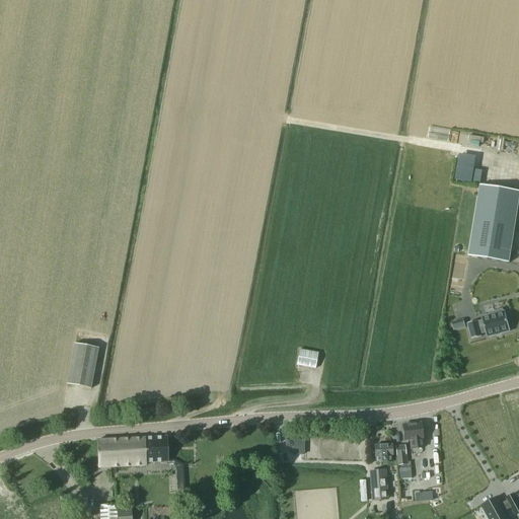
[(518,192),(480,186),(468,256),(509,263),(518,200),(518,192)]
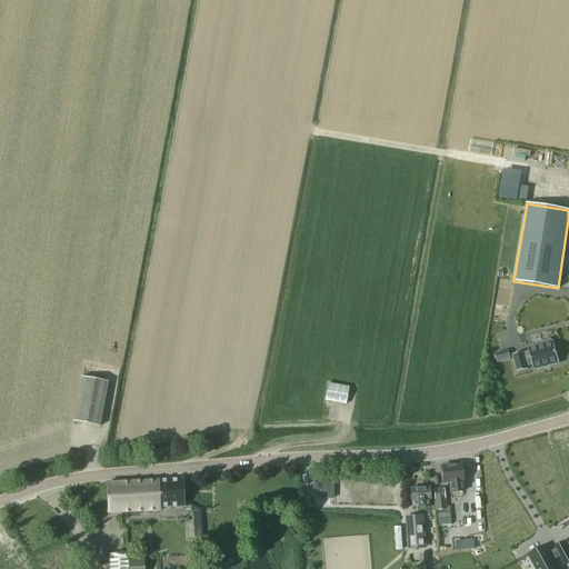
[(551,342),(550,340),(537,343),(538,346),(528,348),(529,353),(523,355),(522,352),(512,355),(517,372),(528,369),(527,367),(532,365),(533,370),(559,363),(556,349),(557,349),(556,343),(555,345),(553,341),(551,342)]
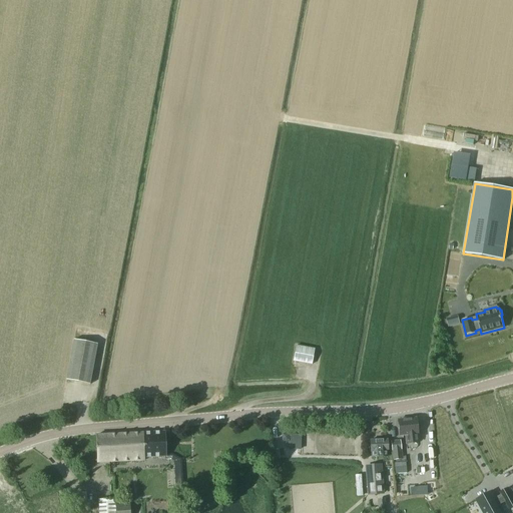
[(89,385),(97,345),(73,340),(66,380),(89,385)]
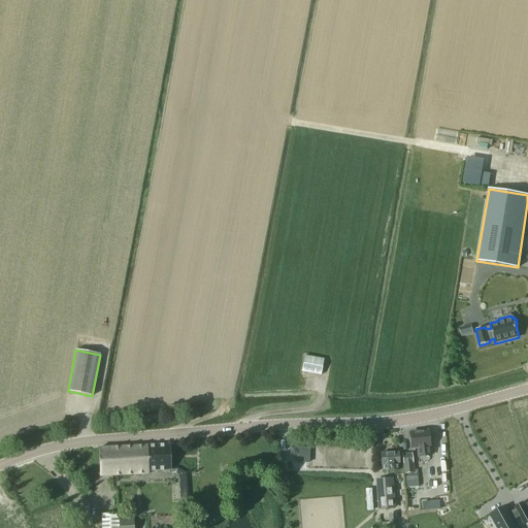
[(321,375),(323,359),(304,356),(301,371),(321,375)]
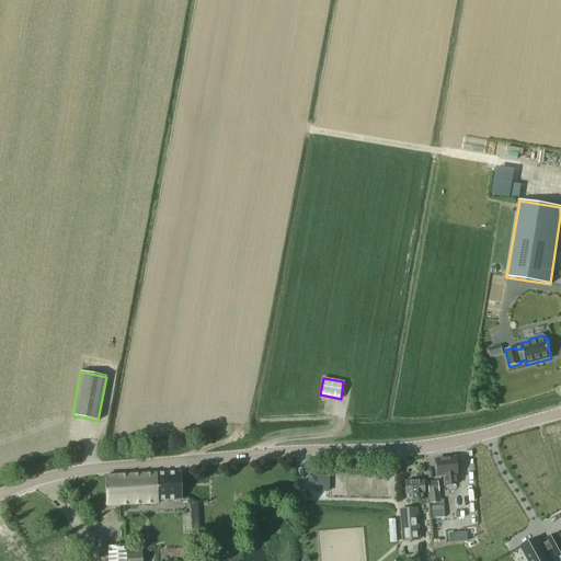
[(457,474),(455,458),(435,460),(437,477),(444,476),(445,485),(457,484),(456,474),(457,474)]
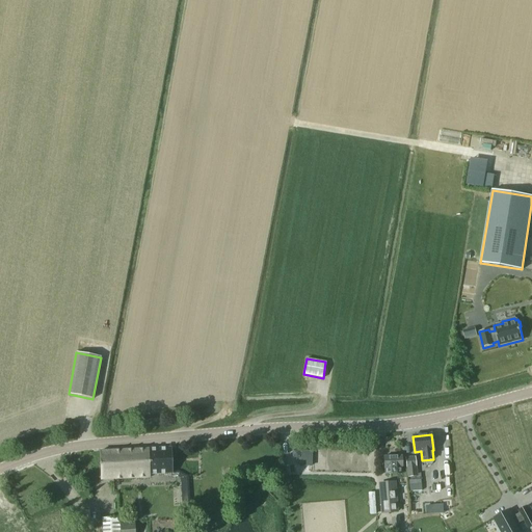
[(171,474),(170,448),(148,448),(100,451),(101,479),(150,477),(150,475),(171,474)]
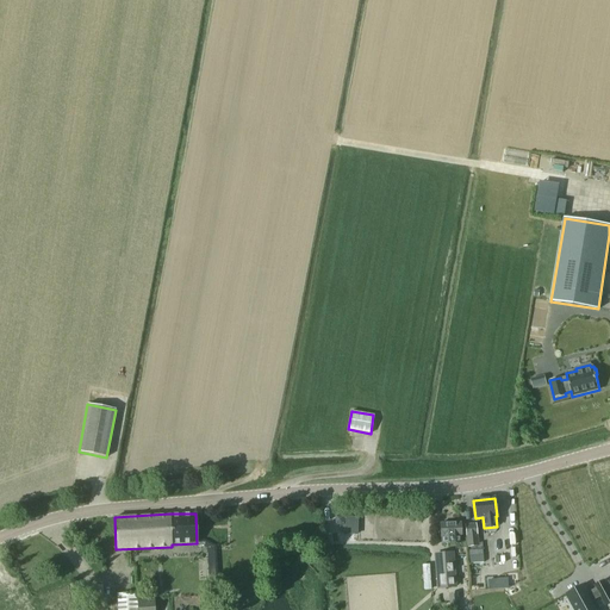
[(461,537),(461,523),(441,524),(441,537),(442,537),(442,545),(461,543),(460,537),(461,537)]
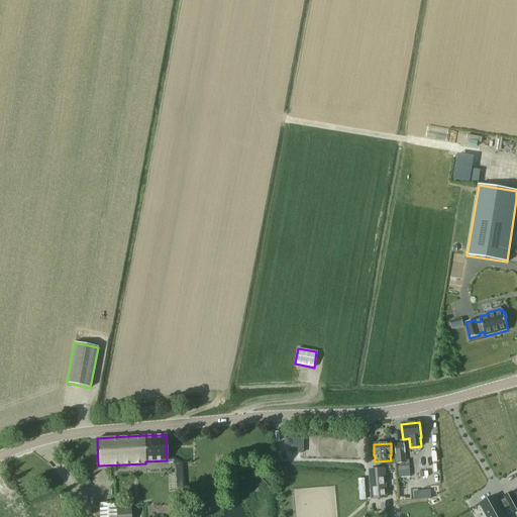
[(405,463),(403,444),(394,445),(396,464),(405,463)]
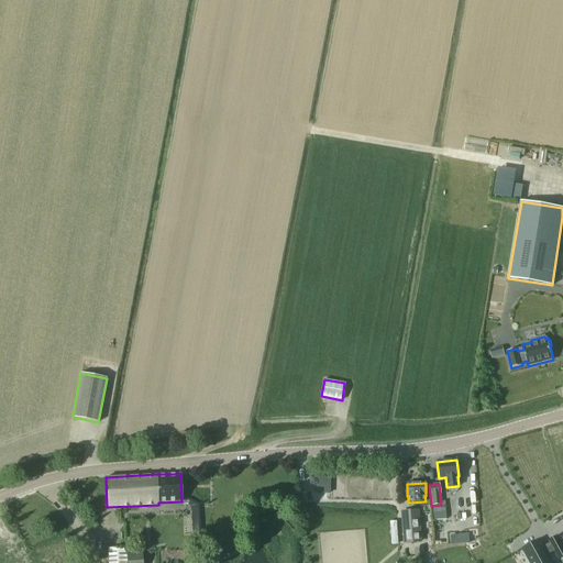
[(445,508),(432,508),(432,512),(432,520),(446,519),(446,512),(445,508)]
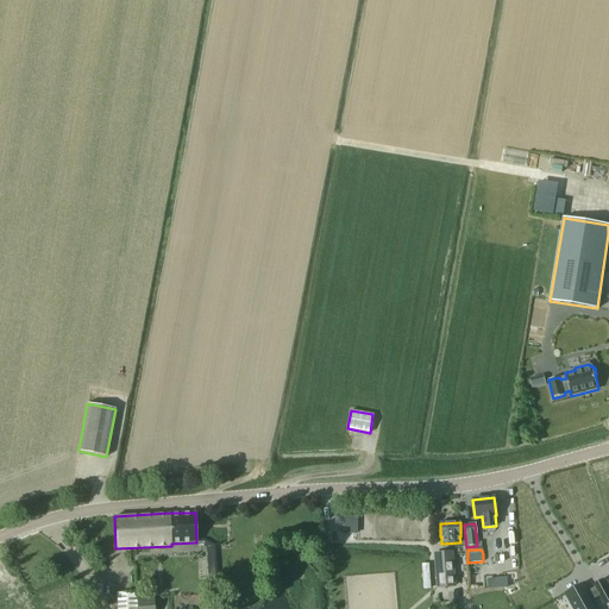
[(452,565),(451,565),(450,553),(437,554),(438,586),(453,586),(452,565)]
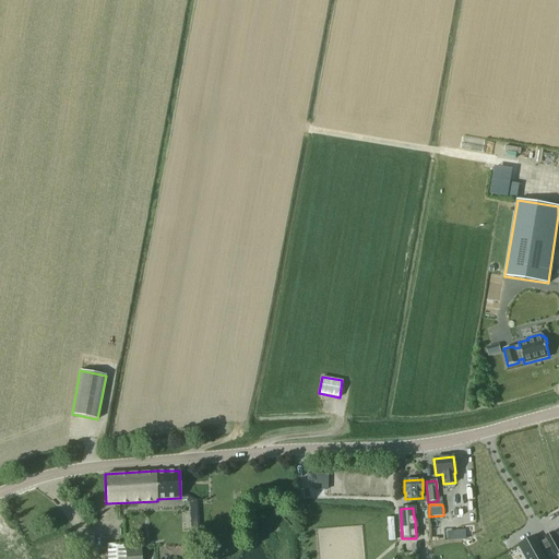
[(537,536),(521,545),(528,558),(549,558),(545,549),(550,547),(555,556),(558,552),(558,542),(554,532),(545,537),(548,542),(542,545),(537,536)]
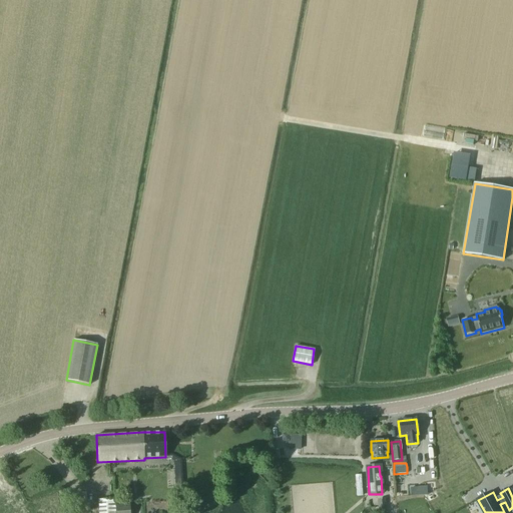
[(129,512),(129,503),(114,504),(114,500),(98,501),(98,512),(129,512)]
